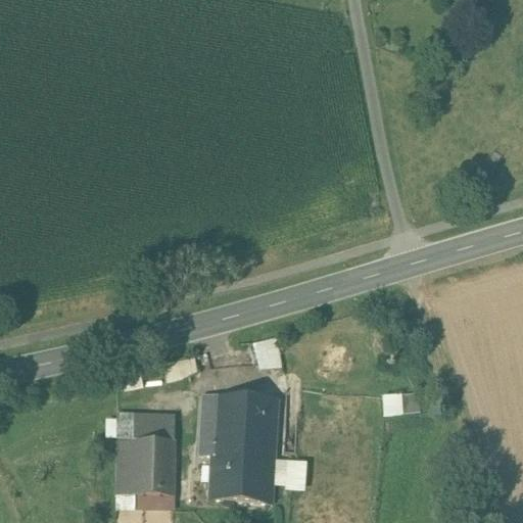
[(253,344),(257,372),(281,369),(278,341),(253,344)]
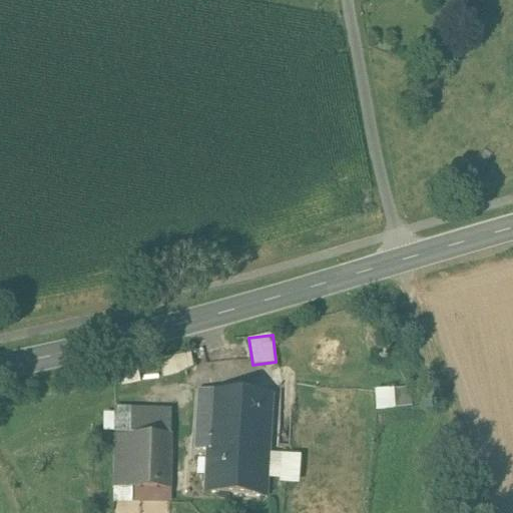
[(163,377),(193,370),(189,352),(159,360),(163,377)]
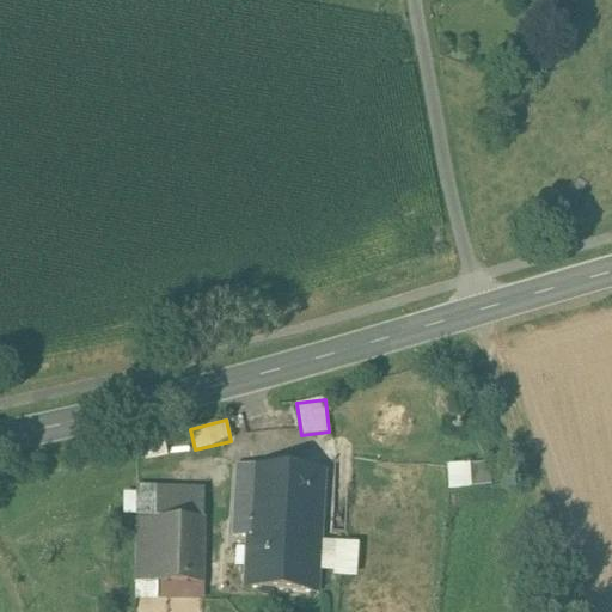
[(491,484),(490,461),(446,464),(447,488),(491,484)]
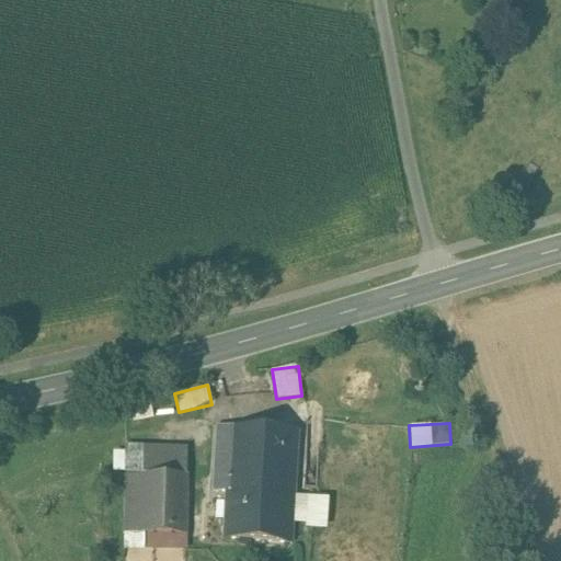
[(290,546),(296,432),(215,428),(212,492),(226,492),(222,542),(290,546)]
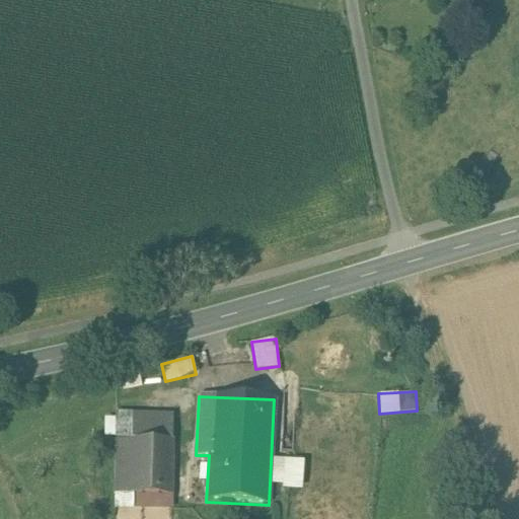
[(117,509),(172,509),(172,415),(117,415),(117,509)]
